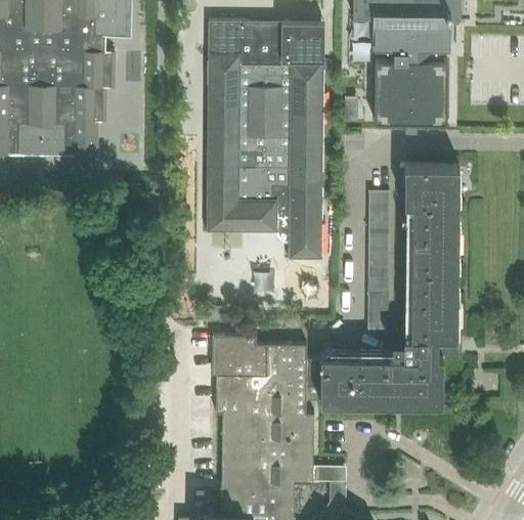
[(0,0),(0,157),(95,158),(96,123),(104,123),(105,88),(113,89),(114,53),(103,52),(104,37),(126,37),(125,0),(0,0)]
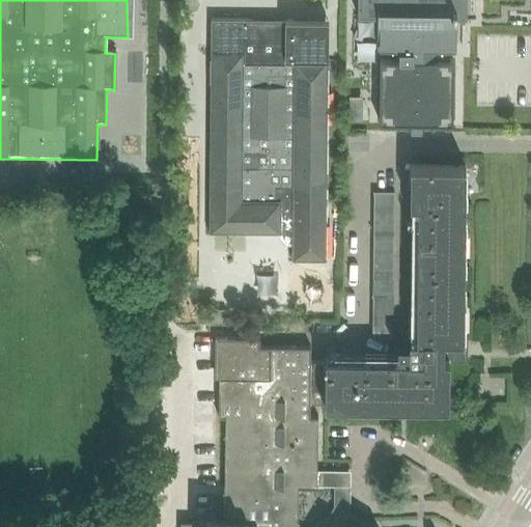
[(356,0),(357,20),(371,20),(371,18),(378,18),(376,54),(390,54),(390,50),(397,50),(397,62),(380,62),(379,126),(410,126),(410,134),(421,134),(421,126),(452,126),(452,62),(448,62),(448,54),(455,54),(456,14),(464,14),(464,0),(356,0)]
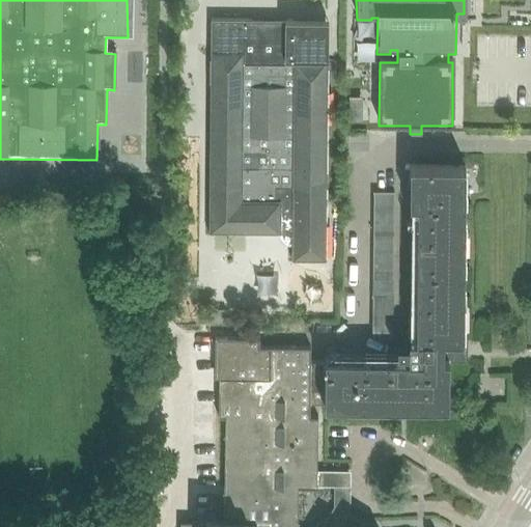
[(211,23),(208,236),(280,236),(280,242),(286,248),(291,248),(291,262),(325,262),(328,24),(269,23),(211,23)]
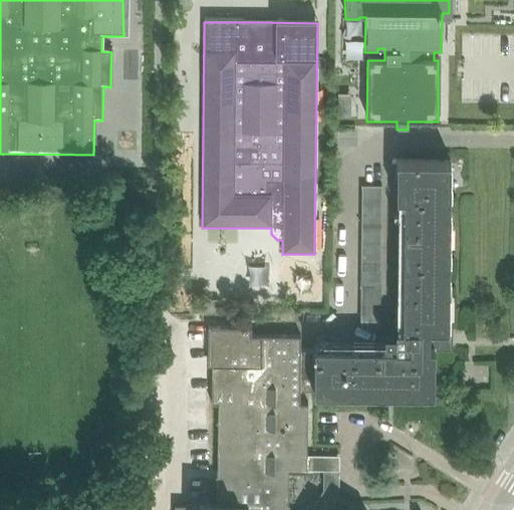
[(335,107),(335,123),(347,123),(347,107),(335,107)]
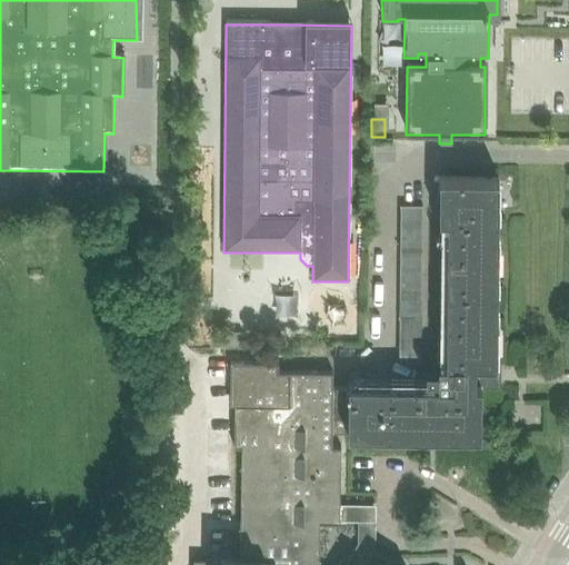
[(497,367),(498,181),(438,181),(438,222),(447,222),(445,388),(348,386),(348,392),(347,438),(480,439),(481,390),(496,392),(496,368),(497,367)]
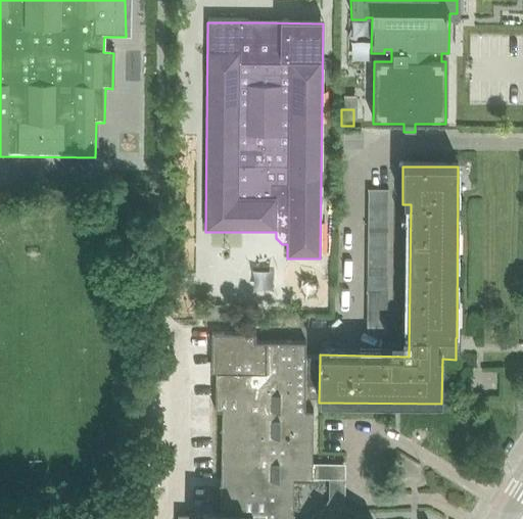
[(387,338),(388,193),(368,193),(366,337),(387,338)]
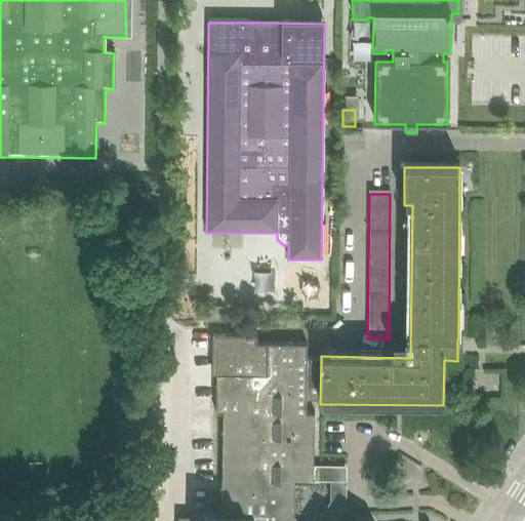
[(256,346),(256,337),(212,337),(211,376),(215,376),(215,398),(215,412),(215,415),(221,416),(221,485),(221,494),(220,520),(252,520),(266,520),(293,520),(294,486),(314,487),(314,484),(314,473),(314,469),(314,442),(314,416),(305,416),(305,403),(320,404),(321,361),(307,361),(308,347),(285,346),(266,346),(256,346)]
